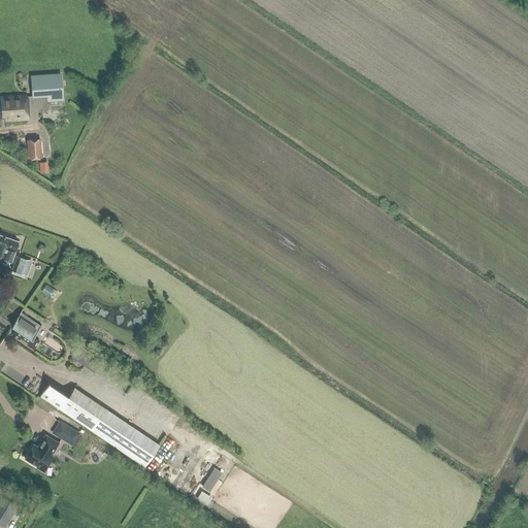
[(33,95),(48,94),(48,100),(62,99),(61,74),(31,76),(33,97),(33,95)]
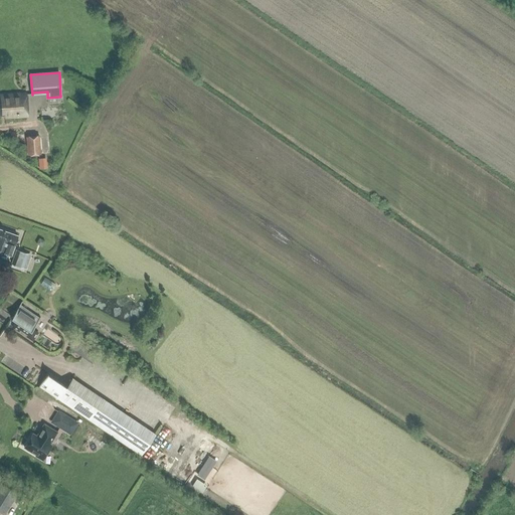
[(26,94),(0,96),(0,99),(0,98),(0,116),(5,116),(5,118),(28,117),(26,94)]
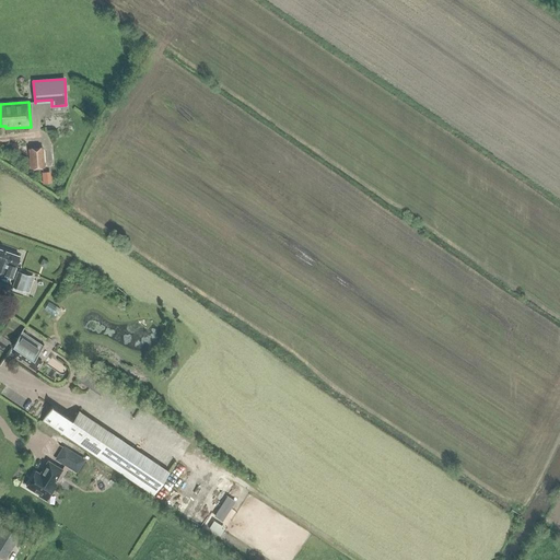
[(31,170),(44,168),(43,148),(30,149),(31,170)]
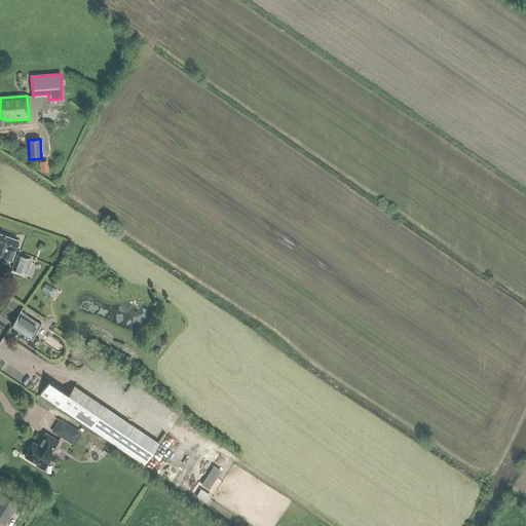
[(0,257),(4,259),(4,258),(11,261),(19,240),(0,234),(0,257)]
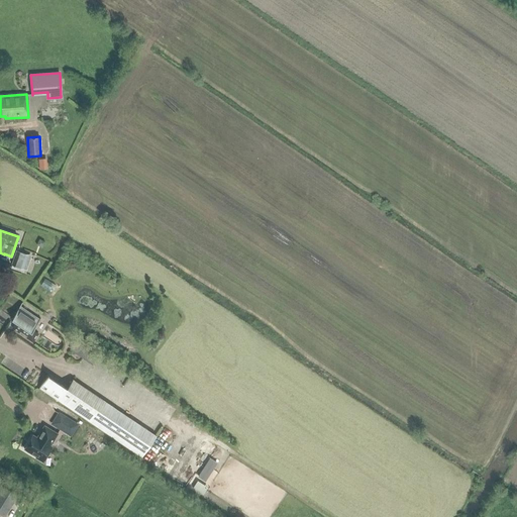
[(31,259),(27,257),(28,255),(17,251),(12,265),(27,270),(31,259)]
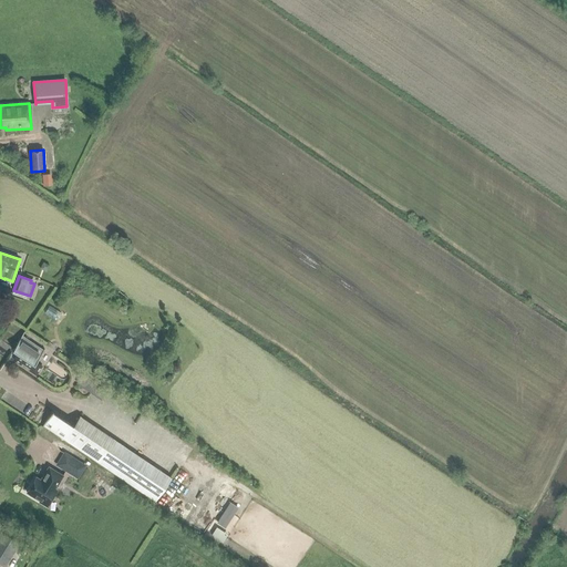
[(47,306),(44,313),(57,318),(60,310),(47,306)]
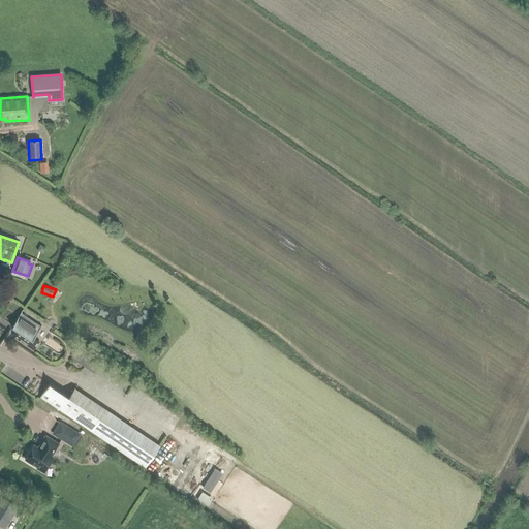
[(29,344),(28,346),(34,350),(39,342),(34,339),(42,327),(41,327),(40,328),(21,314),(24,310),(23,310),(19,316),(6,308),(1,316),(0,315),(0,316),(12,325),(11,327),(17,331),(13,336),(20,341),(21,339),(29,344)]
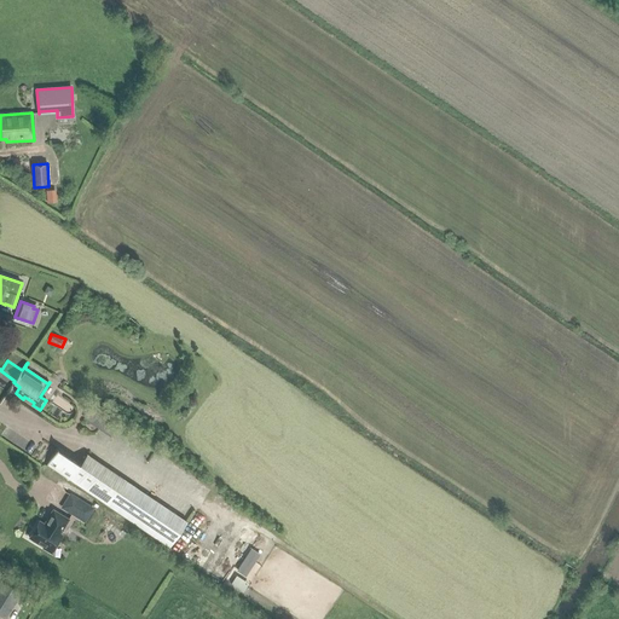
[(91,405),(82,417),(108,437),(117,424),(91,405)]
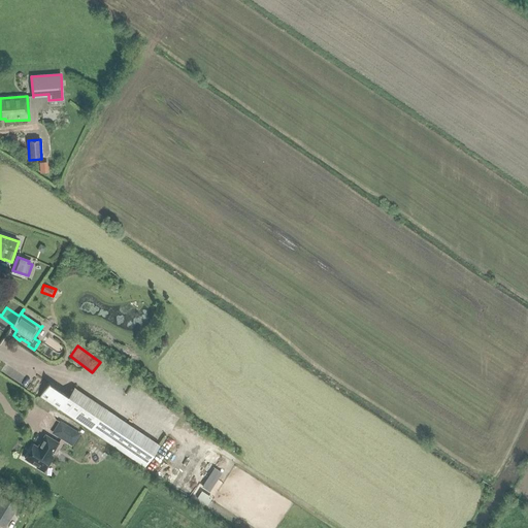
[(39,397),(40,396),(145,467),(160,446),(73,388),(67,397),(48,384),(50,382),(50,381),(38,397),(39,397)]
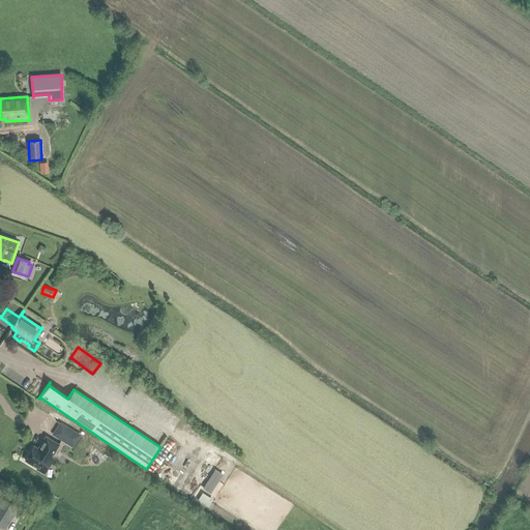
[(81,435),(69,428),(64,436),(76,443),(81,435)]
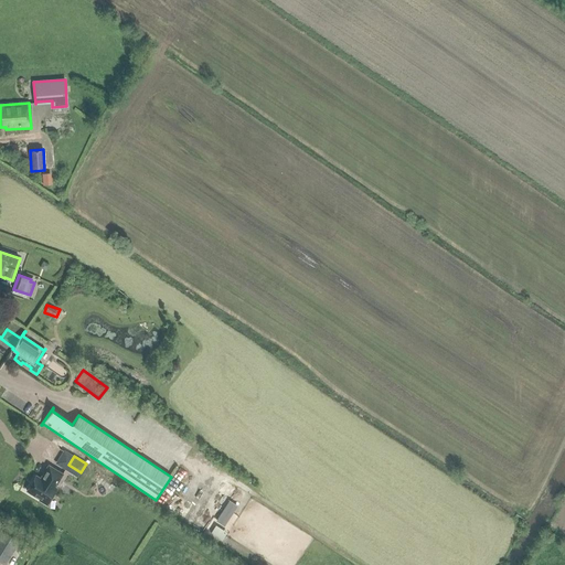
[(49,466),(43,475),(44,475),(42,479),(35,476),(27,491),(40,499),(40,500),(48,505),(53,497),(52,497),(56,488),(54,487),(63,473),(49,466)]
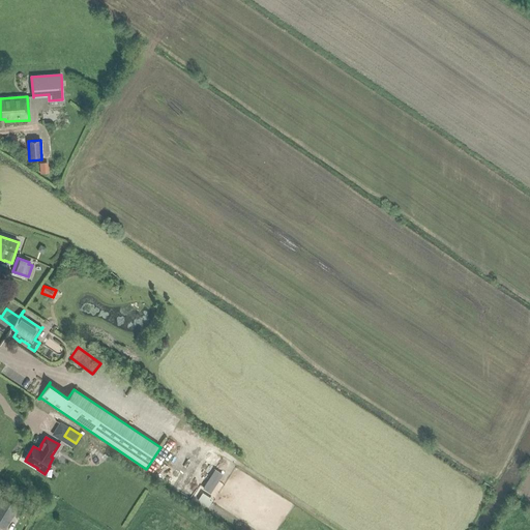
[(213,468),(201,488),(209,493),(222,473),(213,468)]
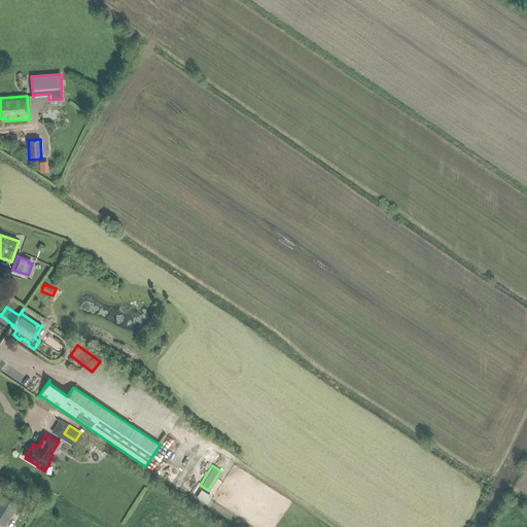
[(206,503),(211,496),(200,489),(195,496),(206,503)]
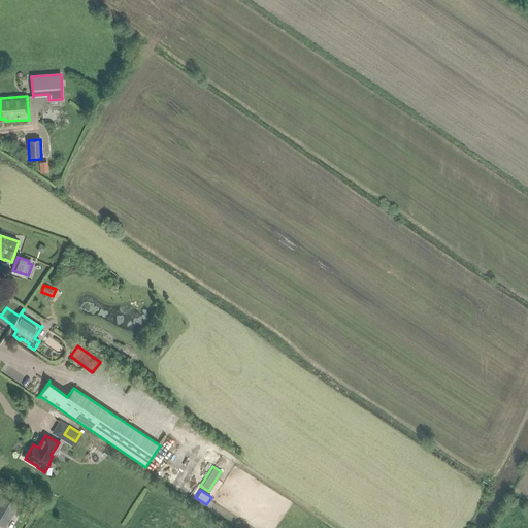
[(20,516),(27,504),(21,500),(18,505),(2,496),(0,499),(0,524),(4,527),(14,513),(20,516)]
